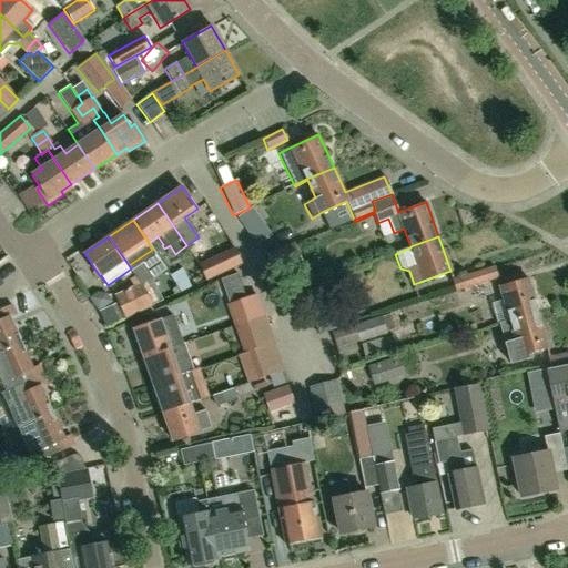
[(205,281),(217,275),(241,264),(233,247),(198,264),(200,267),(205,281)]
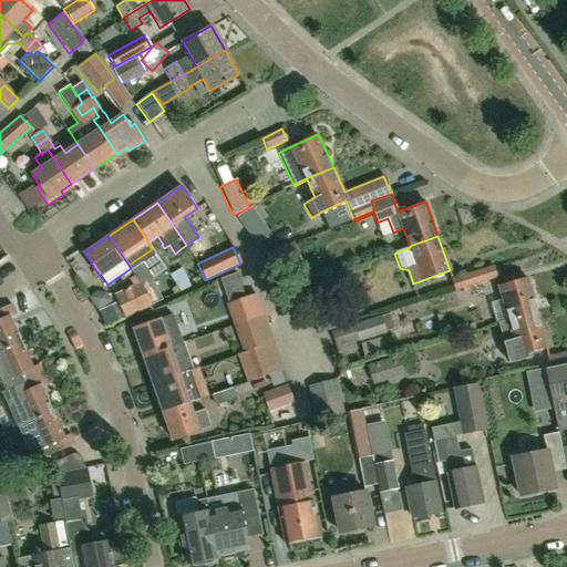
[(146,292),(152,306),(163,300),(152,277),(143,263),(155,254),(152,249),(129,265),(131,268),(135,276),(146,292)]
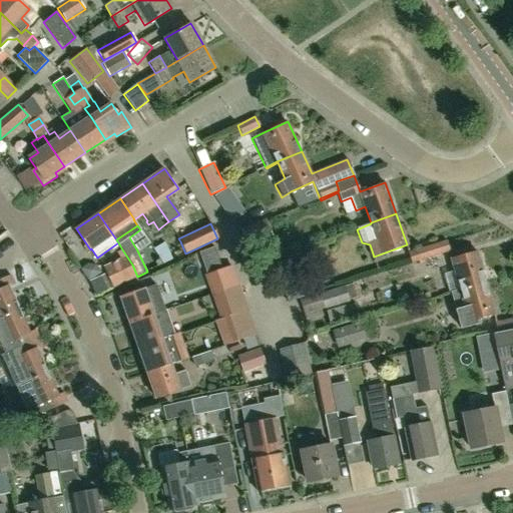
[(261,254),(277,248),(269,225),(260,228),(246,233),(254,251),(260,249),(261,254)]
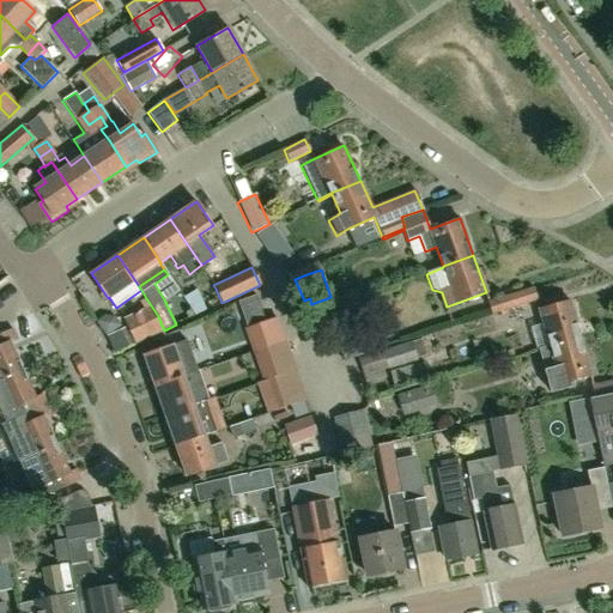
[(514,305),(525,302),(538,298),(534,287),(511,295),(514,305)]
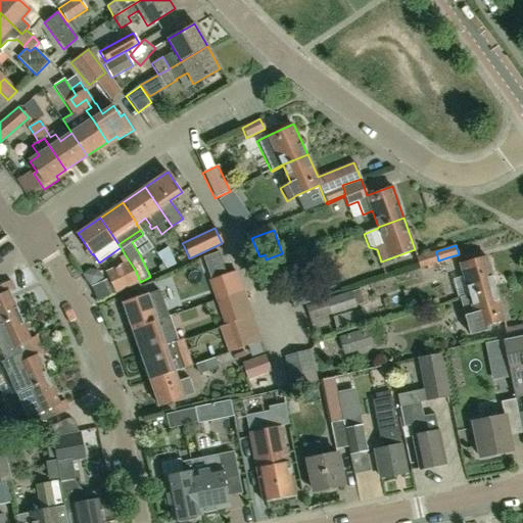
[(167,270),(176,265),(168,247),(155,253),(167,270)]
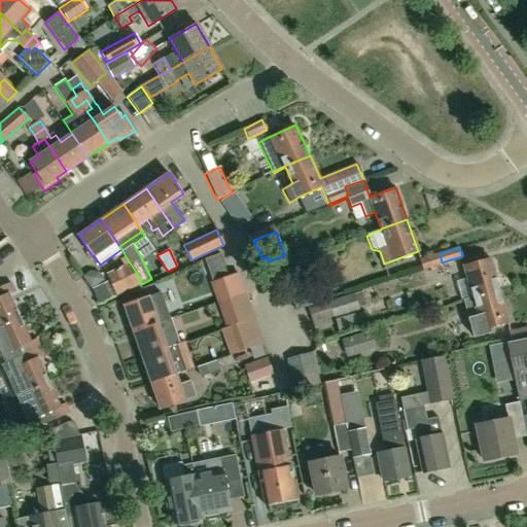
[(442,262),(440,253),(420,259),(423,269),(442,262)]
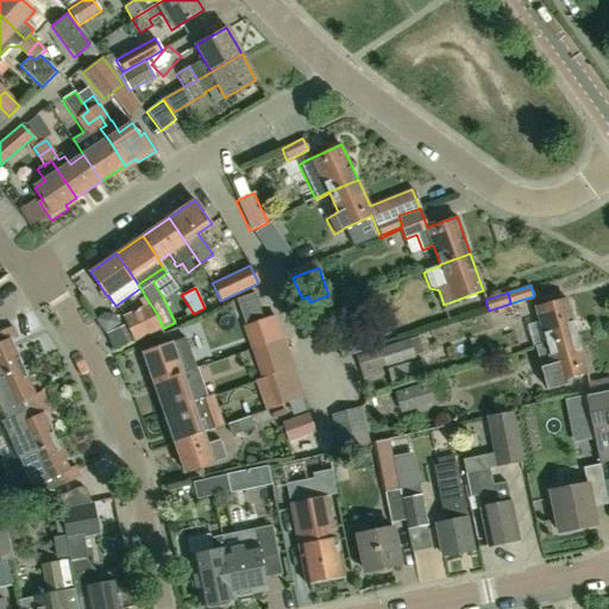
[(163,328),(157,314),(145,296),(137,301),(142,307),(121,318),(133,343),(154,333),(163,328)]
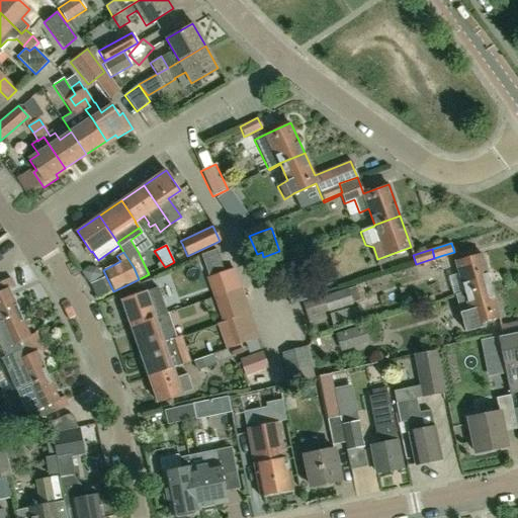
[(457,295),(492,285),(483,253),(456,260),(459,272),(447,276),(453,295),(457,295)]
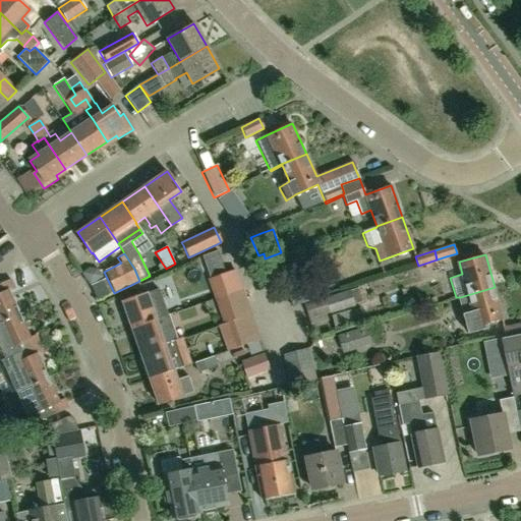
[(241,289),(235,270),(227,273),(208,280),(215,299),(241,289)]
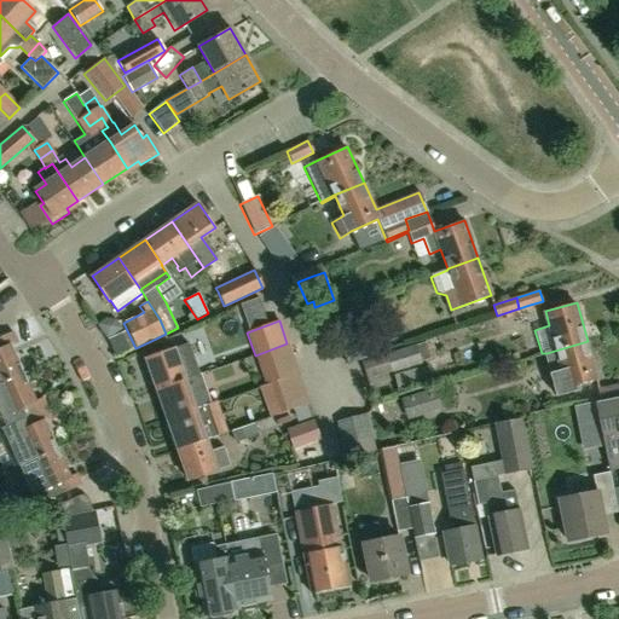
[(0,385),(24,375),(12,347),(18,343),(13,333),(0,339),(0,385)]
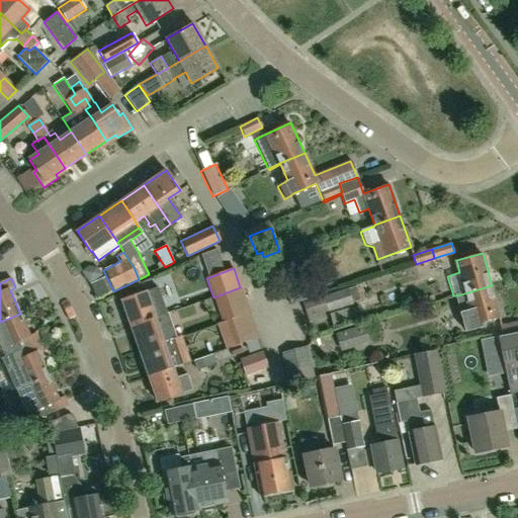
[(311,290),(310,285),(286,292),(290,306),(313,297),(322,295),(319,288),(311,290)]
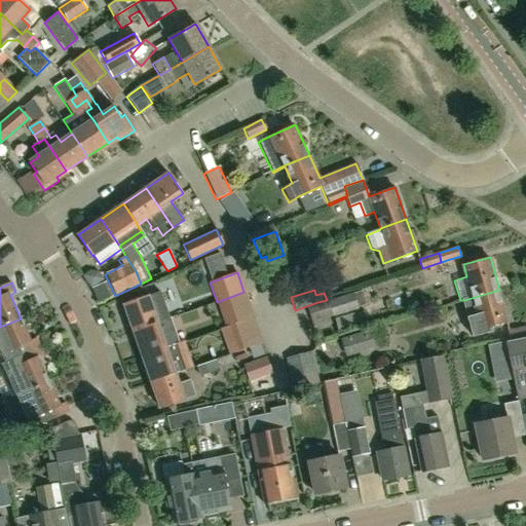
[(499,290),(464,300),(470,317),(468,317),(474,336),(493,331),(492,327),(509,323),(499,290)]
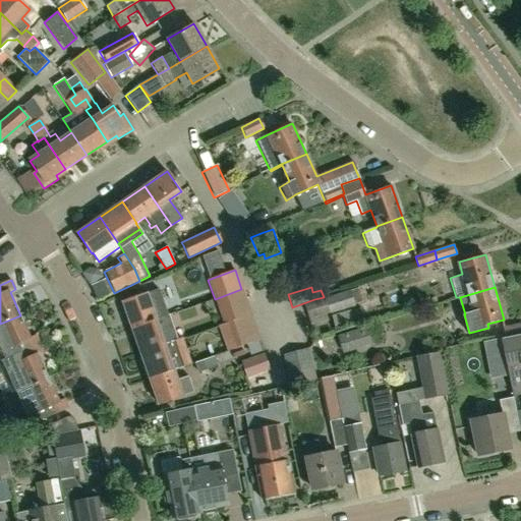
[(223,324),(250,314),(245,300),(241,289),(215,299),(223,324)]
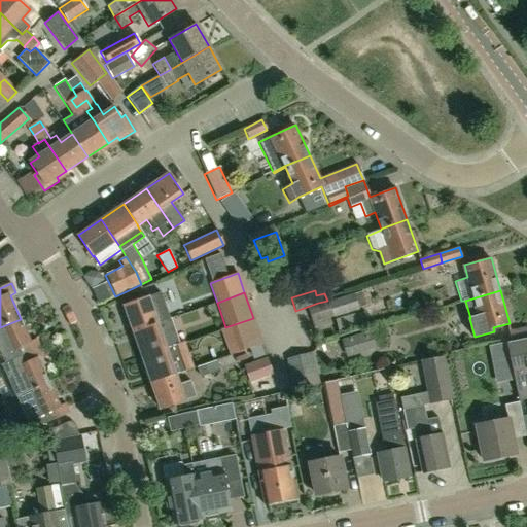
[(366,305),(362,292),(353,294),(353,293),(308,308),(312,323),(358,310),(358,308),(366,305)]
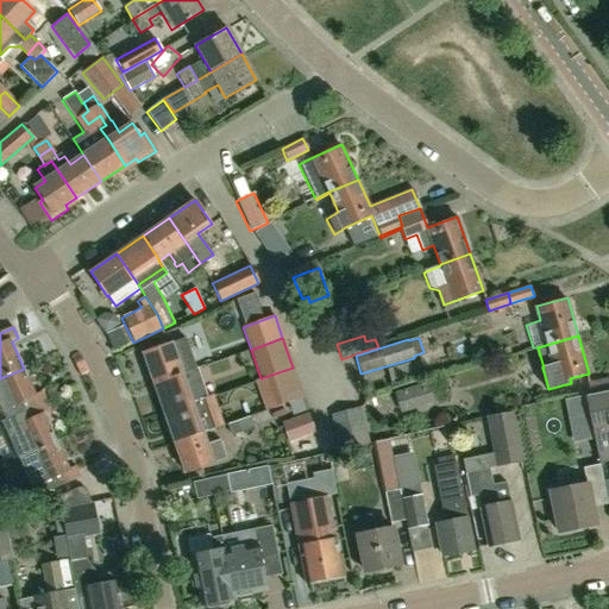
[(156,383),(183,374),(183,372),(195,368),(184,339),(173,343),(145,352),(156,383)]
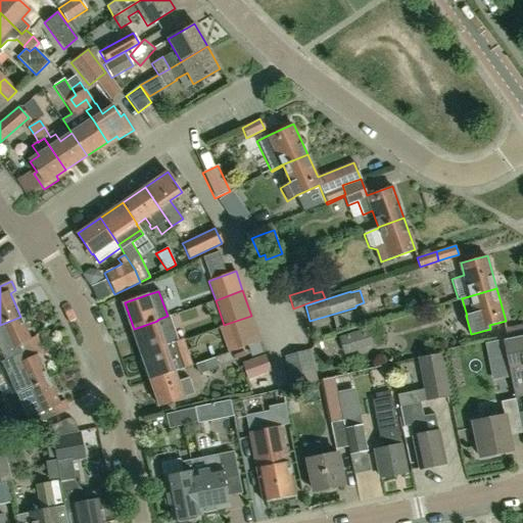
[(335,331),(354,324),(350,314),(332,321),(335,331)]
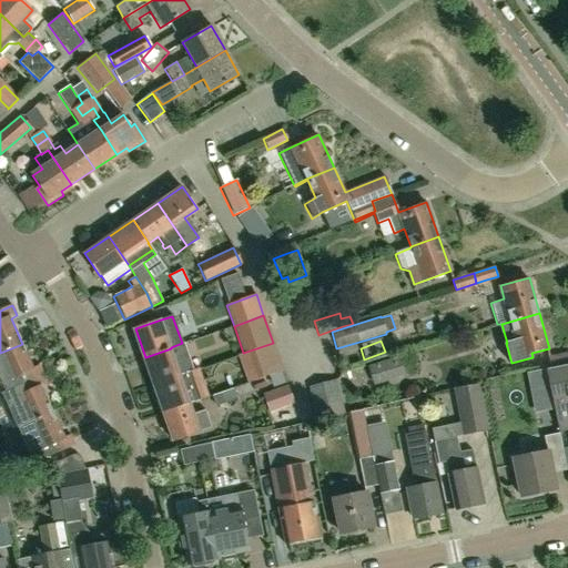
[(263,377),(283,371),(273,343),(243,353),(237,355),(247,383),(263,377)]
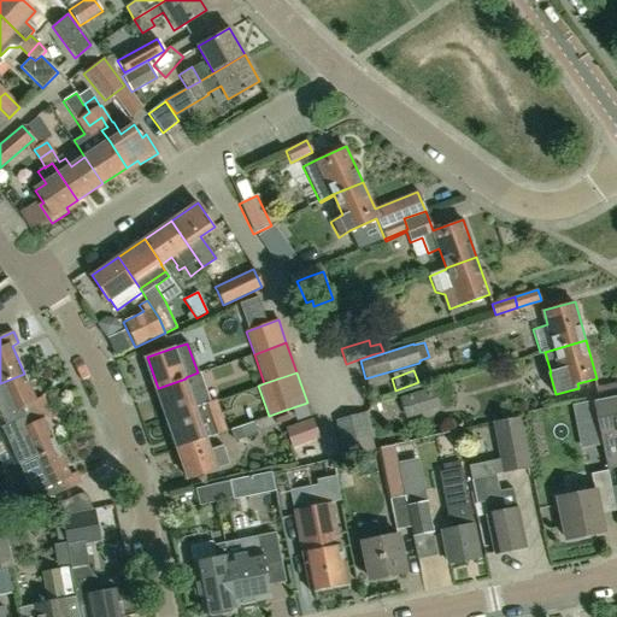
[(7,425),(48,407),(43,397),(36,400),(24,374),(0,383),(0,423),(1,427),(7,425)]
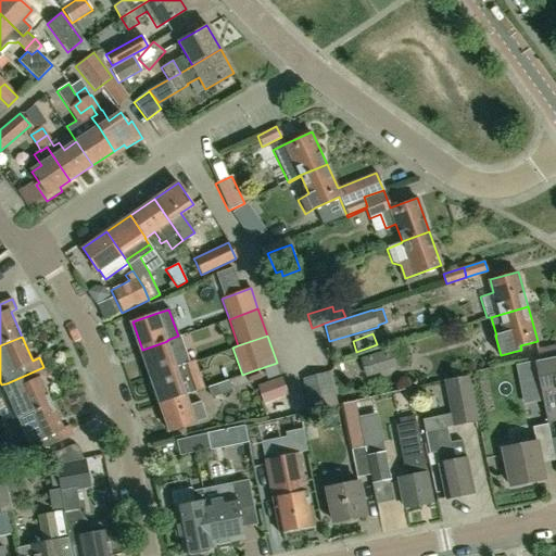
[(151,376),(176,367),(167,341),(142,350),(151,376)]
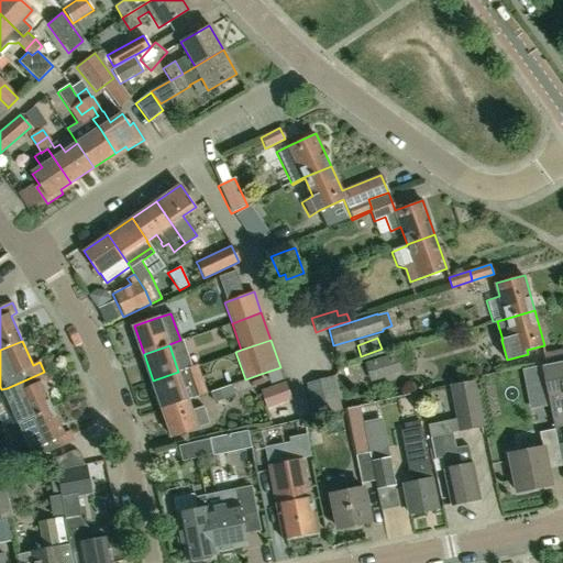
[(544,372),(562,367),(562,350),(542,354),(545,368),(543,368),(544,372)]
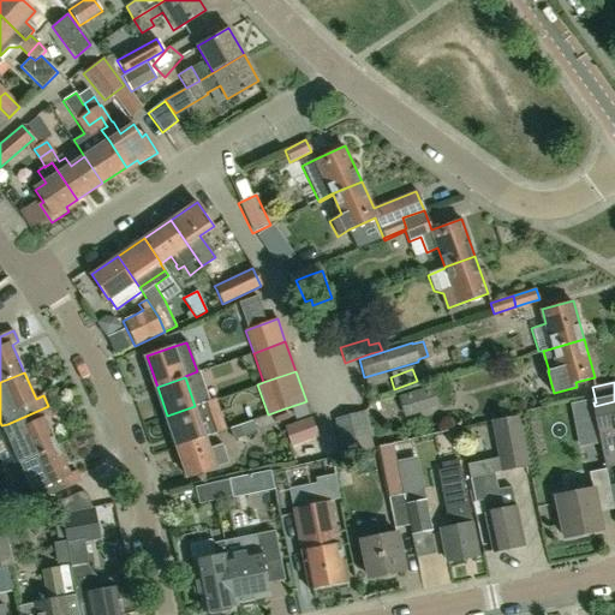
[(399,396),(405,418),(440,407),(433,387),(399,396)]
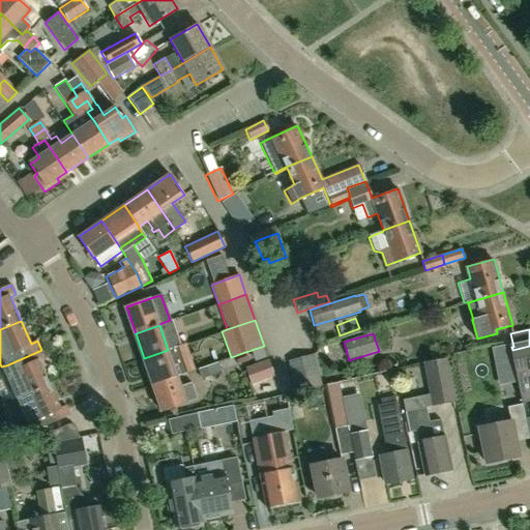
[(177,376),(177,377),(192,372),(182,345),(168,350),(144,358),(144,360),(142,360),(141,363),(145,374),(147,375),(149,374),(153,384),(177,376)]
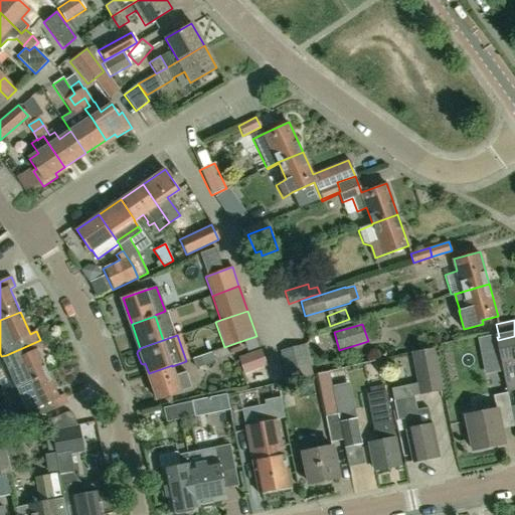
[(256,336),(238,342),(240,346),(244,345),(246,351),(261,347),(256,336)]
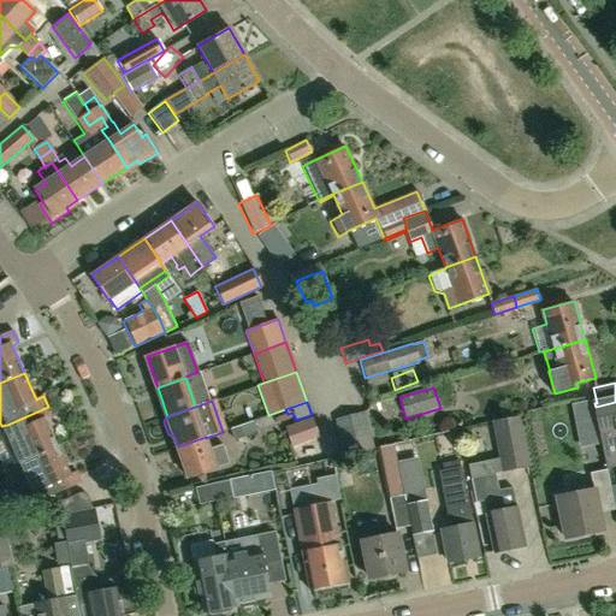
[(615,402),(596,407),(608,468),(615,466),(615,402)]
